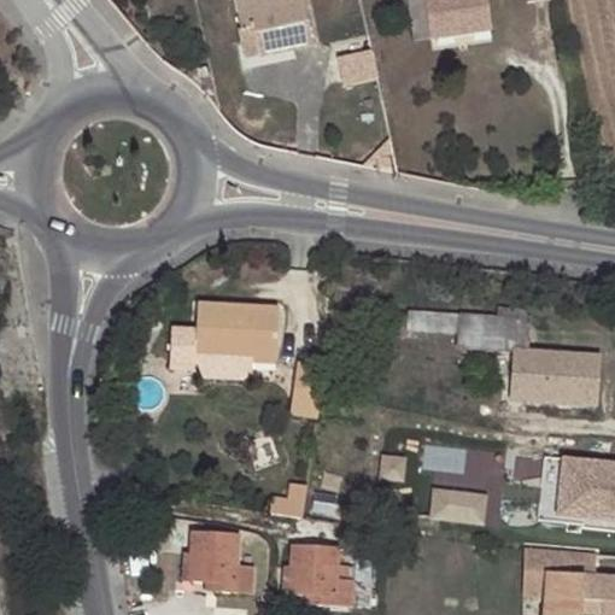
[(256,24),(259,42),(292,35),(296,46),(316,42),(305,0),(294,0),(273,5),(271,0),(236,0),(242,27),(256,24)]
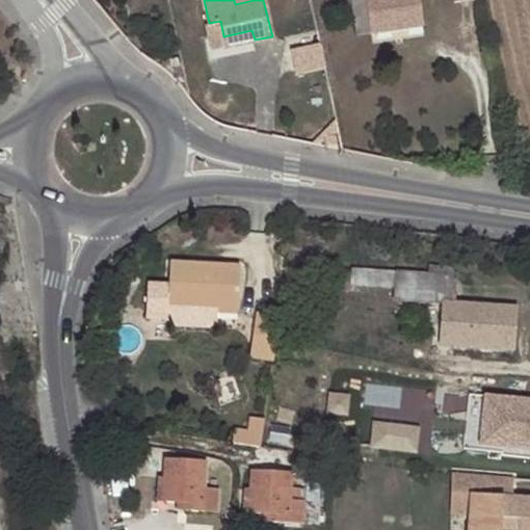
[(352,0),(359,33),(397,27),(396,20),(424,16),(420,0),(352,0)]
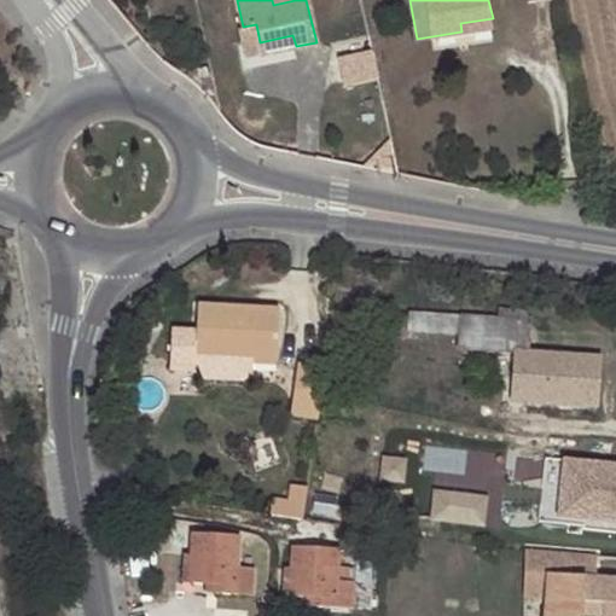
[(460,23),(462,32),(494,27),(493,18),(460,23)]
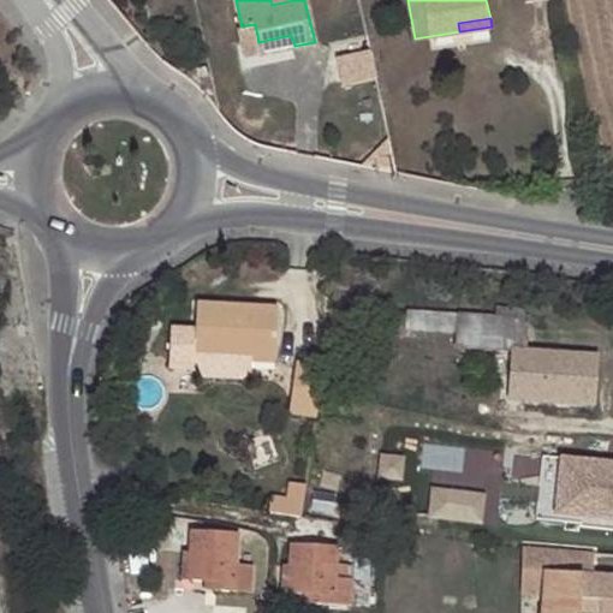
[(255,24),(242,27),(245,45),(259,42),(255,24)]
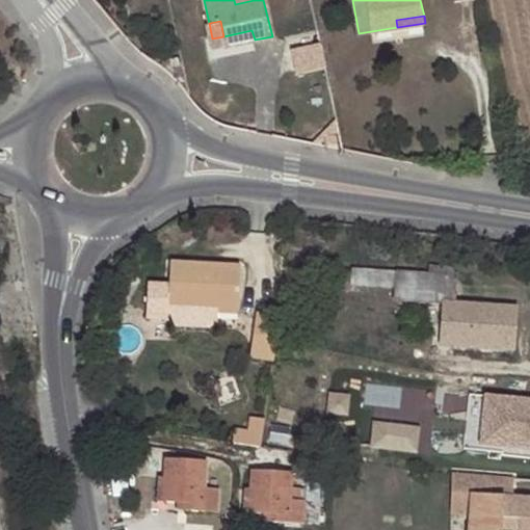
[(252,30),(223,36),(224,46),(255,40),(252,30)]
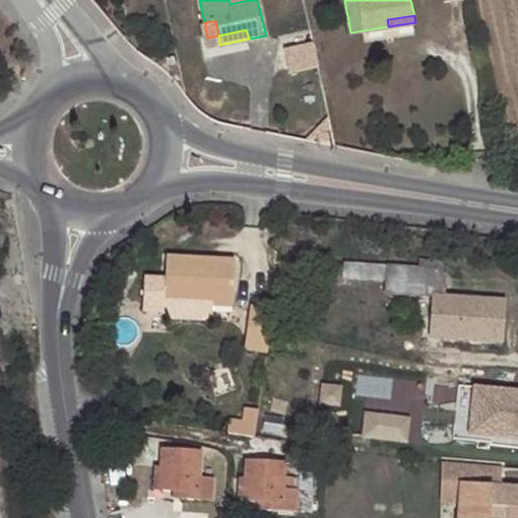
[(286,48),(292,72),(321,66),(315,41),(286,48)]
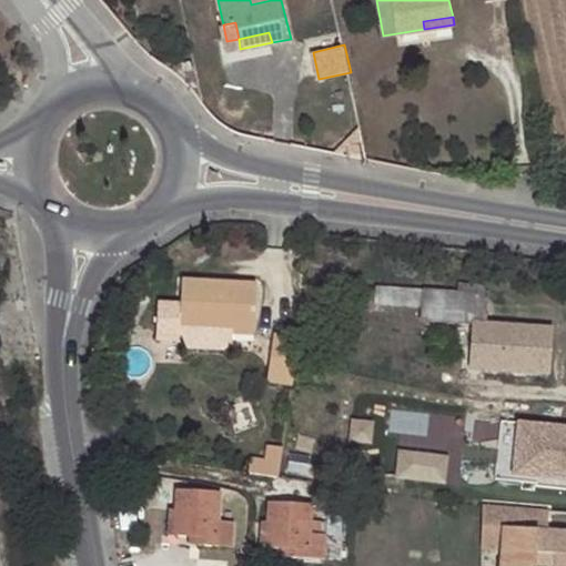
[(180,323),(222,326),(254,327),(256,281),(182,276),(180,310),(180,323)]
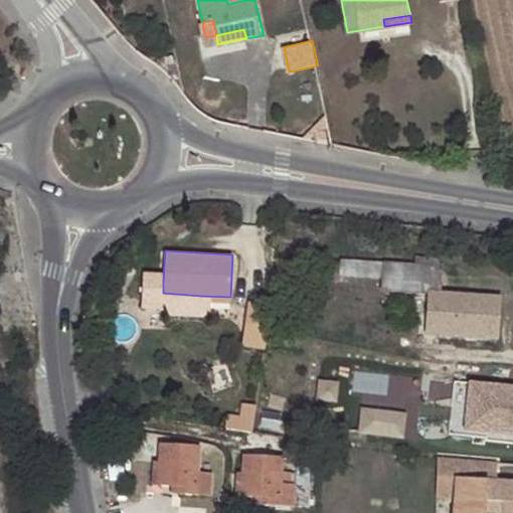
[(429,290),(428,315),(437,316),(435,334),(497,338),(500,294),(440,290),(443,264),(437,265),(438,255),(430,254),(429,265),(341,257),(340,273),(381,276),(380,287),(429,290)]
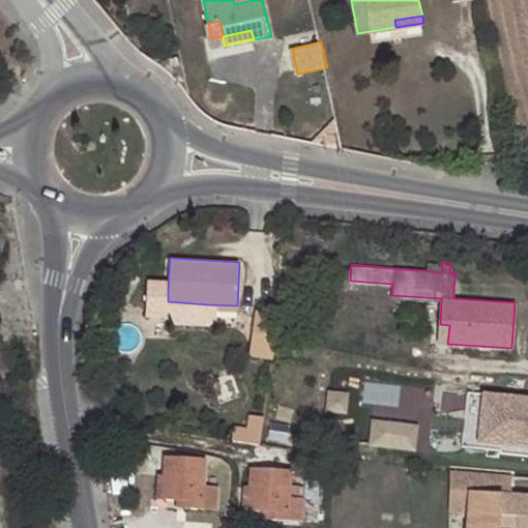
[(168,301),(168,289),(148,288),(146,311),(167,312),(168,301)]
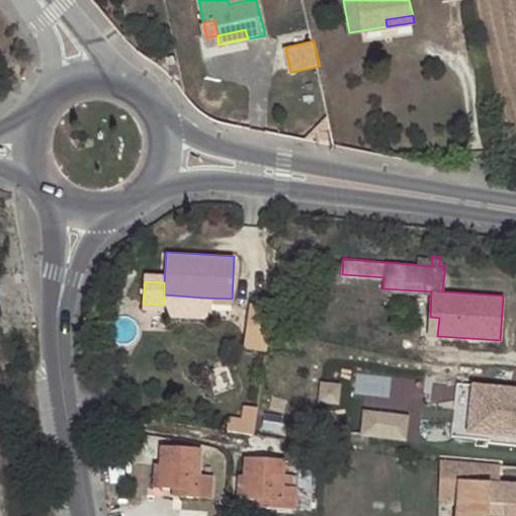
[(202,297),(164,294),(163,305),(162,313),(201,315),(201,303),(202,297)]
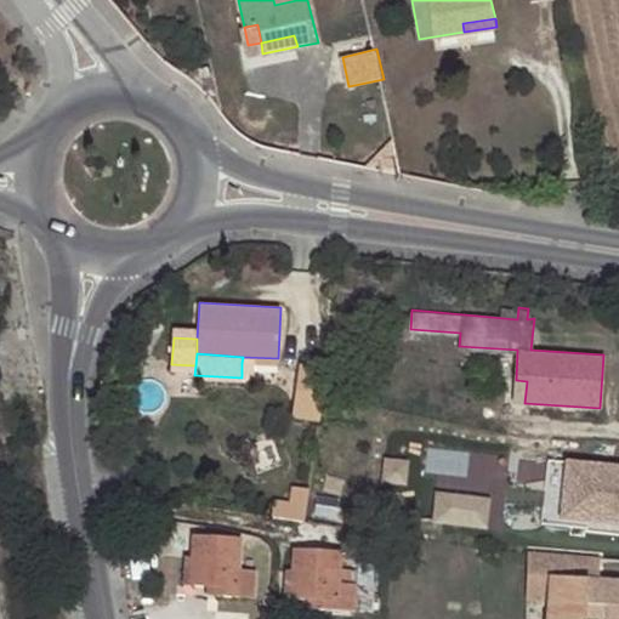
[(319,419),(325,368),(299,364),(291,415),(319,419)]
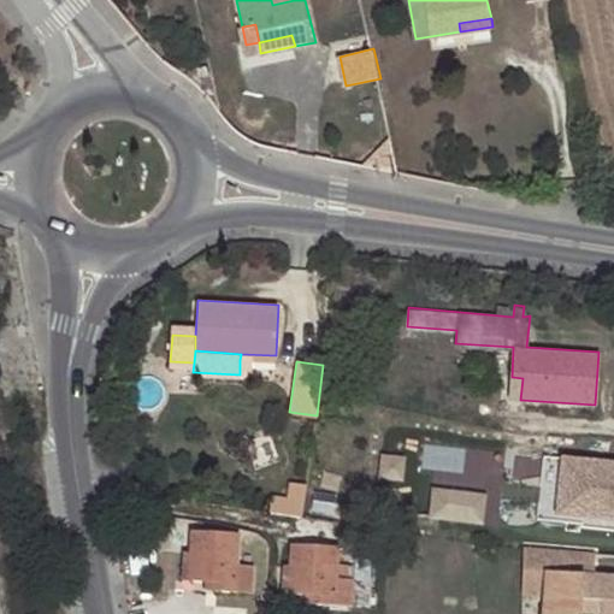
[(523,378),(512,377),(509,399),(520,400),(523,378)]
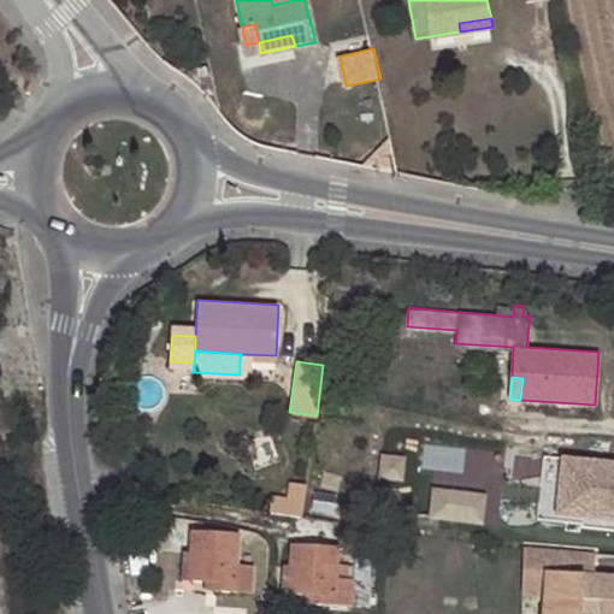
[(505,519),(512,448),(430,440),(427,462),(446,465),(441,513),(505,519)]
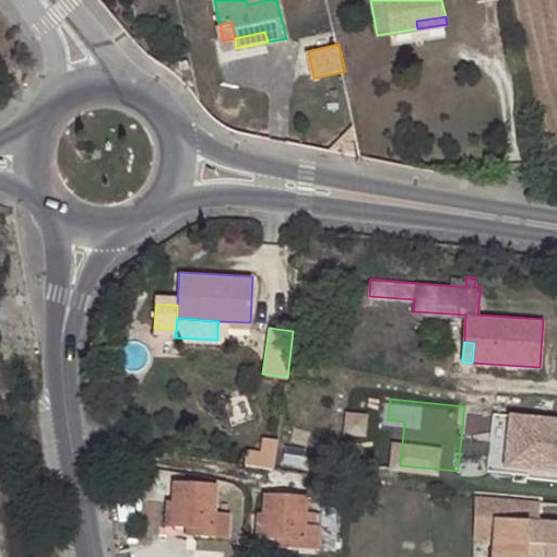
[(556,412),(505,409),(499,466),(556,471),(556,412)]
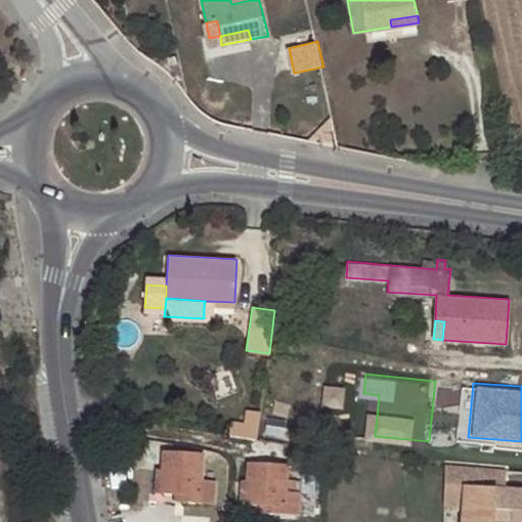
[(97,390),(99,403),(112,402),(110,389),(105,389),(97,390)]
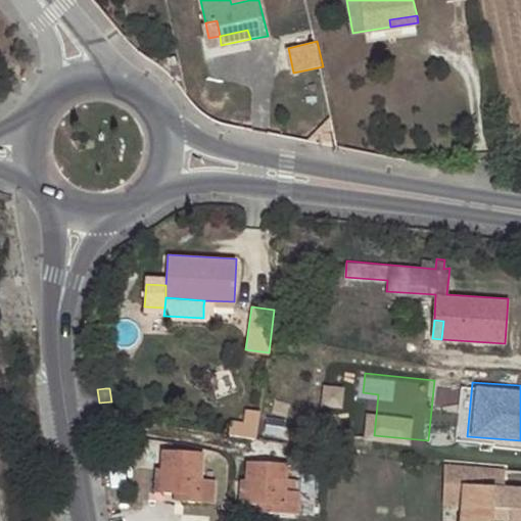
[(232,422),(230,435),(256,439),(261,411),(248,409),(246,424),(232,422)]
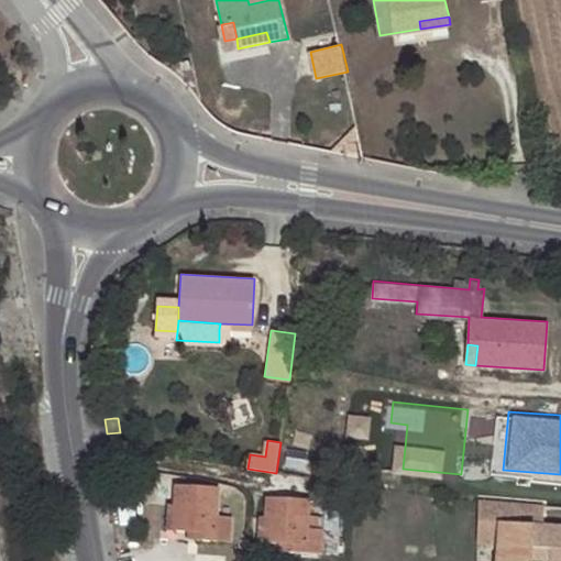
[(174,484),(174,503),(173,528),(188,529),(199,529),(198,538),(231,539),(232,516),(217,515),(219,487),(174,484)]
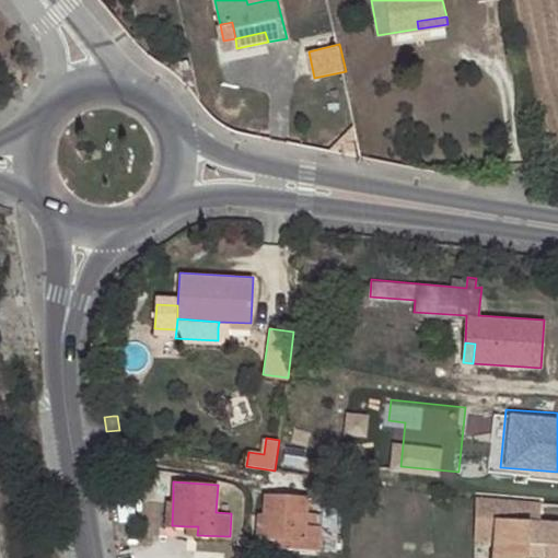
[(265,492),(264,513),(262,538),(278,538),(288,539),(288,547),(321,549),(323,524),(307,524),(309,496),(265,492)]
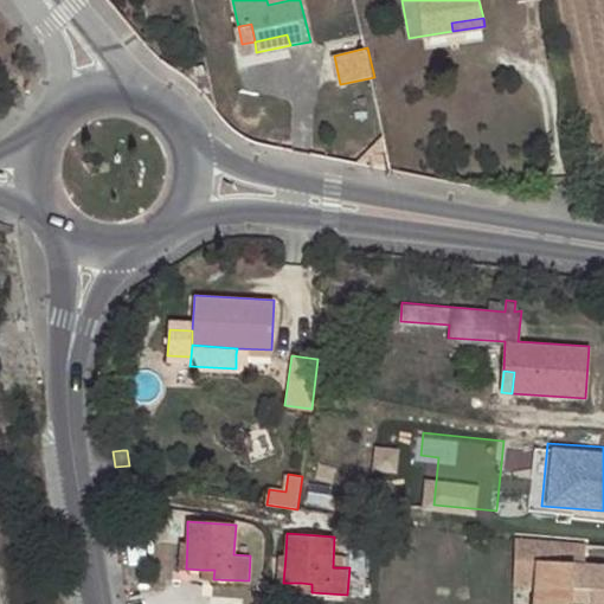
[(586,548),(515,538),(514,584),(534,585),(532,603),(567,603),(569,599),(592,602),(592,603),(603,603),(603,564),(585,563),(586,548)]
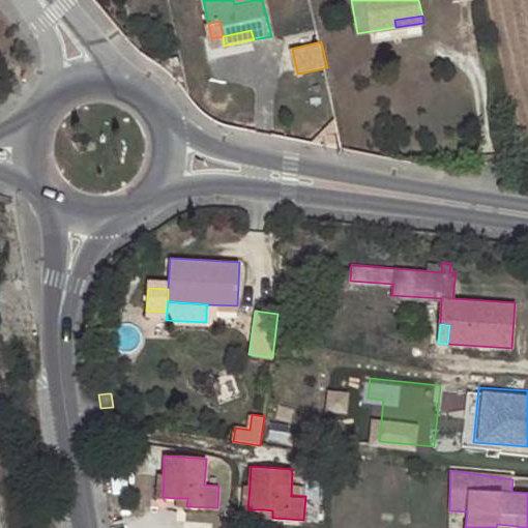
[(481,472),(450,470),(512,479),(512,474),(481,472)]
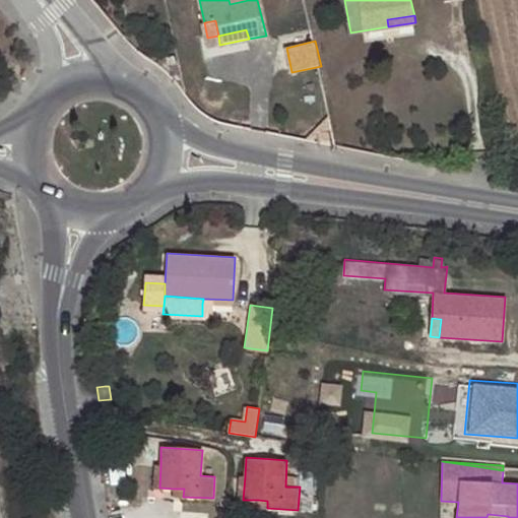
[(314,489),(300,487),(298,510),(313,512),(314,489)]
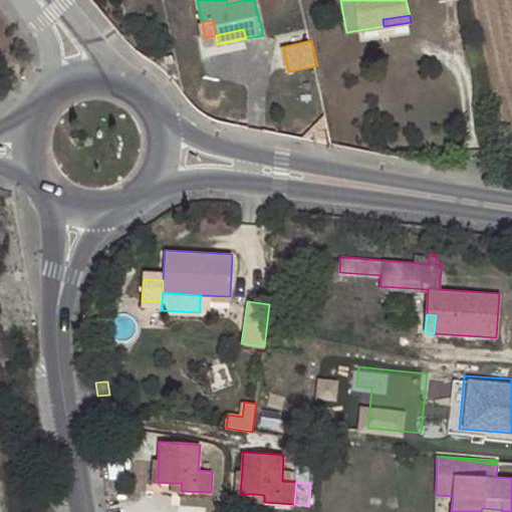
[(171,490),(181,491),(182,483),(172,483),(171,490)]
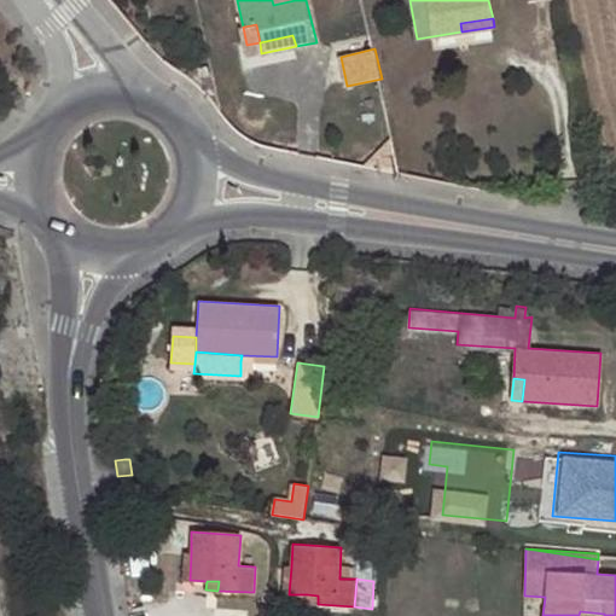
[(318,596),(307,594),(306,604),(318,604),(318,596)]
